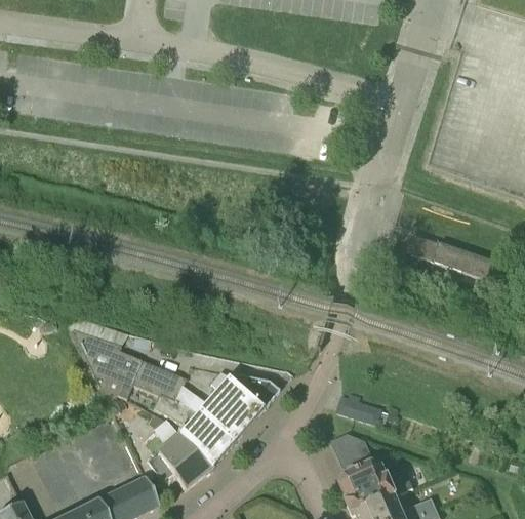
[(492,260),(438,241),(438,242),(411,233),(405,250),(486,278),(492,260)]
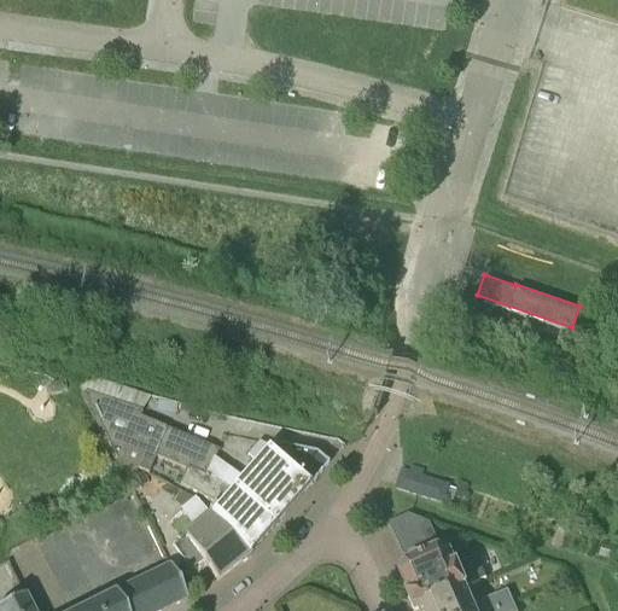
[(213,506),(209,510),(248,551),(327,459),(315,448),(272,438),(270,441),(257,436),(246,449),(256,457),(242,472),(214,453),(217,444),(139,412),(140,406),(110,395),(116,379),(80,366),(79,377),(124,470),(136,463),(147,467),(155,452),(186,464),(179,479),(219,500),(213,506)]
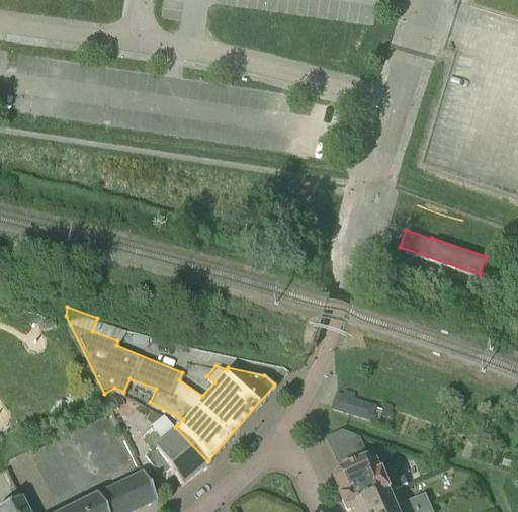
[(332,405),(372,417),(376,401),(367,399),(367,397),(368,394),(355,390),(345,386),(343,390),(343,392),(337,390),(332,405)]
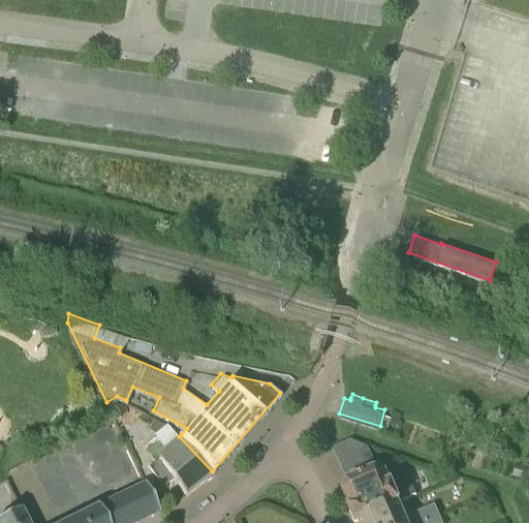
[(122,400),(110,406),(114,414),(126,409),(122,400)]
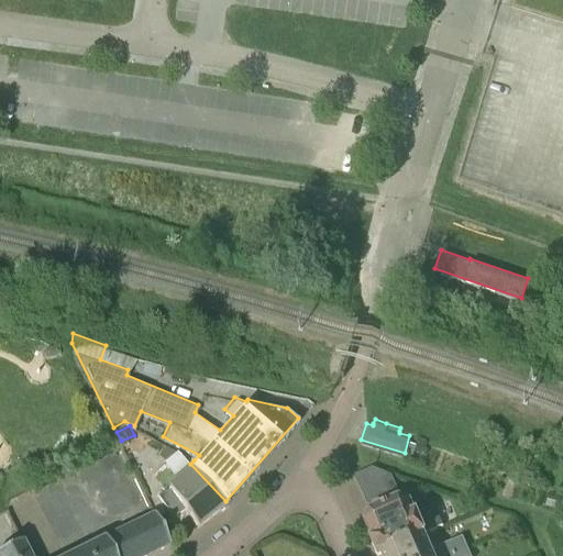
[(168,485),(158,492),(173,512),(184,504),(197,524),(225,501),(190,464),(178,449),(166,459),(178,474),(167,482),(168,485)]
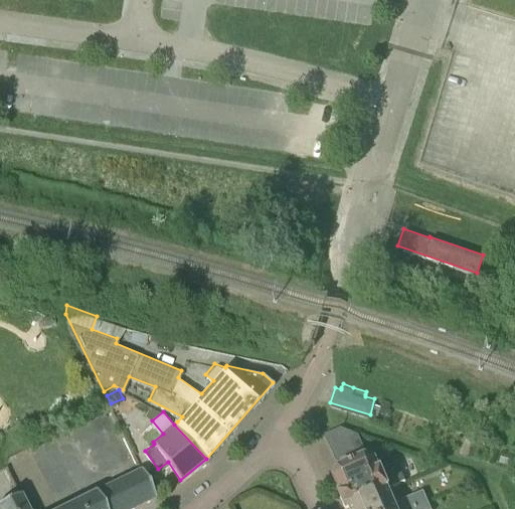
[(364,445),(358,432),(340,423),(324,431),(335,457),(364,445)]
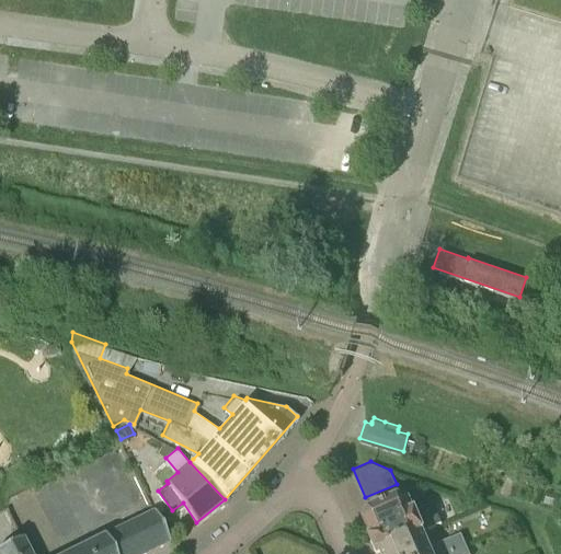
[(376,549),(379,546),(423,528),(424,529),(425,528),(425,526),(441,519),(433,500),(416,507),(415,505),(414,506),(410,496),(399,492),(368,505),(364,517),(370,534),(369,534),(376,549)]
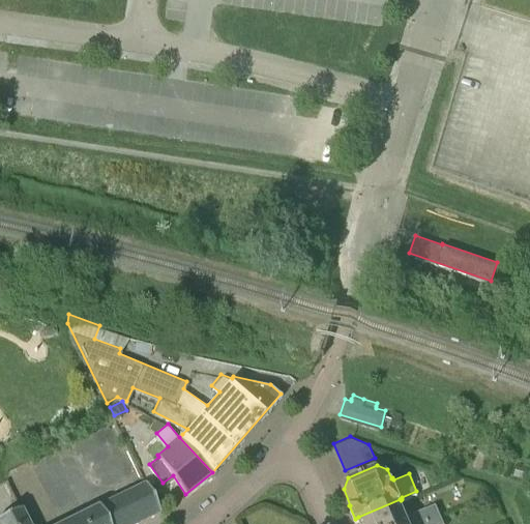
[(144,479),(52,523),(30,523),(22,505),(0,516),(0,523),(129,523),(159,510),(144,479)]
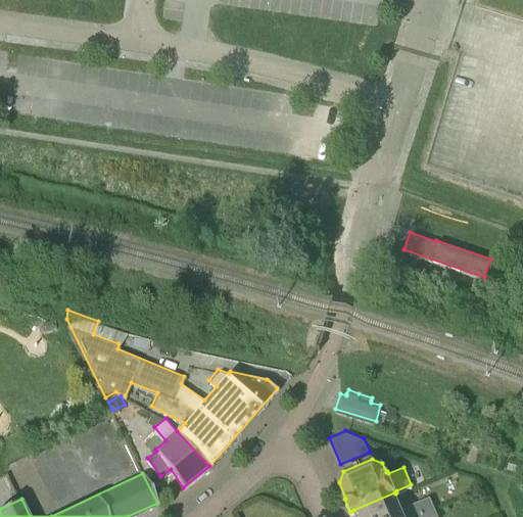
[(357,516),(408,516),(434,506),(429,495),(400,507),(395,494),(394,492),(353,510),(357,516)]
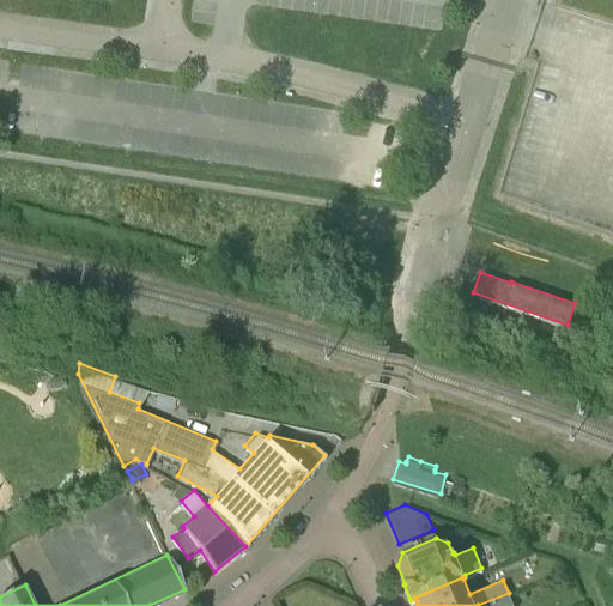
[(514,605),(515,605),(509,593),(478,605),(514,605)]
